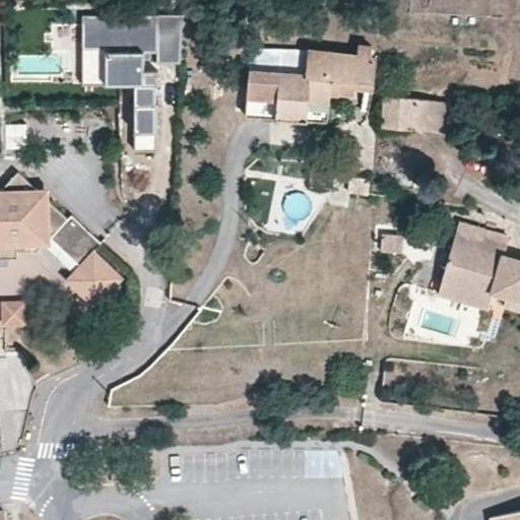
[(183,19),(87,13),(83,82),(134,85),(131,148),(152,149),(157,72),(144,72),(145,55),(157,56),(156,64),(180,66),(183,19)]
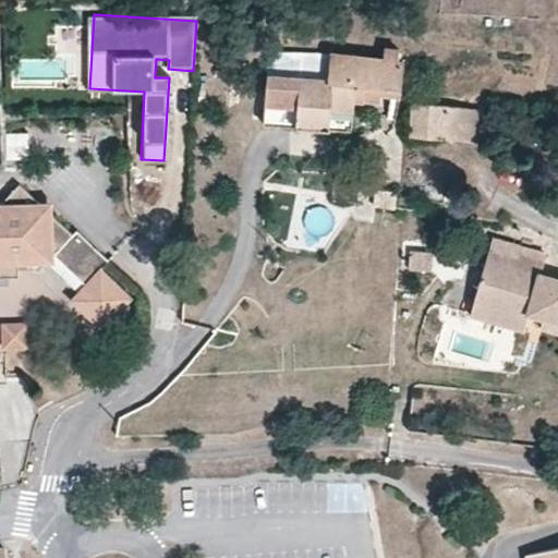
[(270,53),(265,123),(351,130),(355,84),(402,88),(404,62),(397,61),(398,48),(386,47),(384,56),(329,52),(328,56),(270,53)]
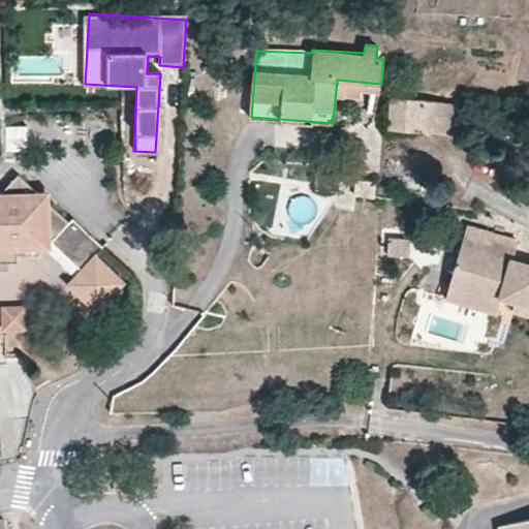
[(392,97),(390,127),(457,133),(459,105),(423,100),(392,97)]
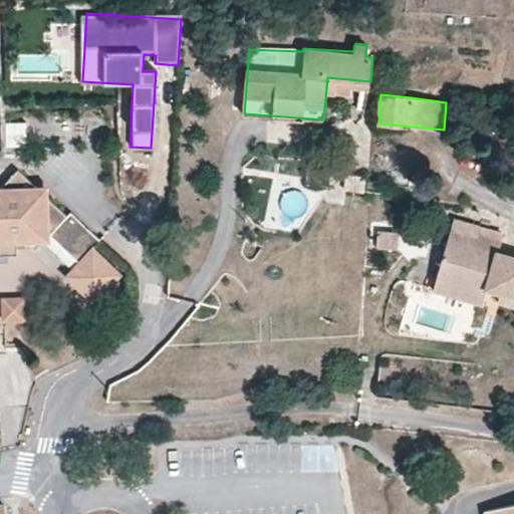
[(6,145),(27,145),(27,120),(6,120),(6,145)]
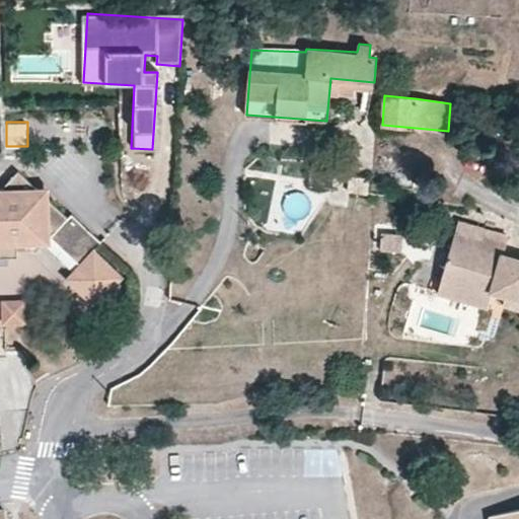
[(11,170),(0,183),(0,252),(14,252),(14,241),(24,239),(34,247),(43,238),(75,265),(94,241),(100,234),(68,208),(65,212),(11,170)]
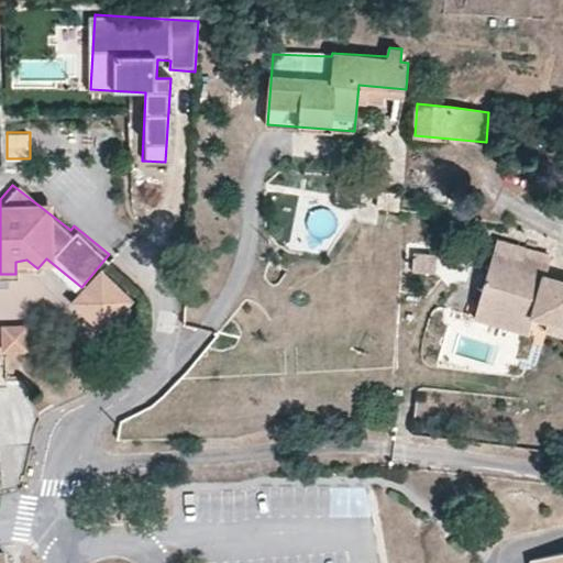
[(494,241),(486,263),(510,269),(517,247),(494,241)]
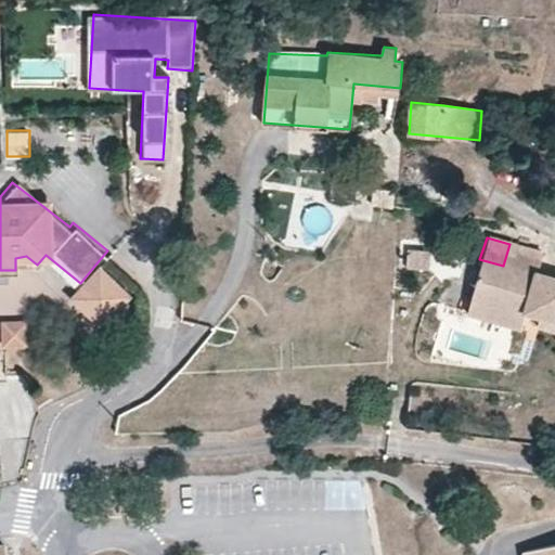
[(524,311),(526,299),(542,304),(538,315),(554,319),(554,280),(551,283),(545,288),(531,284),(536,271),(541,254),(510,244),(503,266),(479,259),(466,301),(521,317),(524,311)]
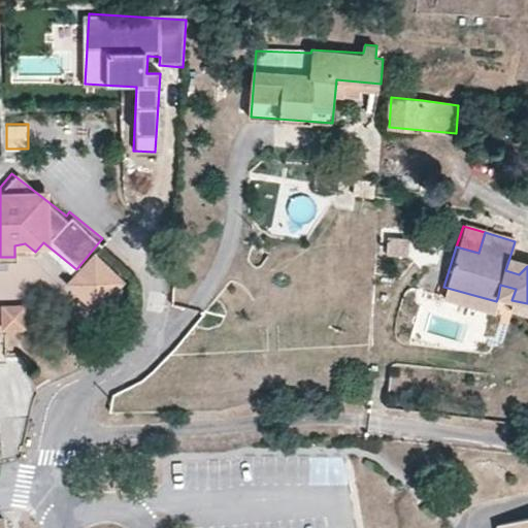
[(389,253),(408,253),(408,236),(389,236),(389,253)]
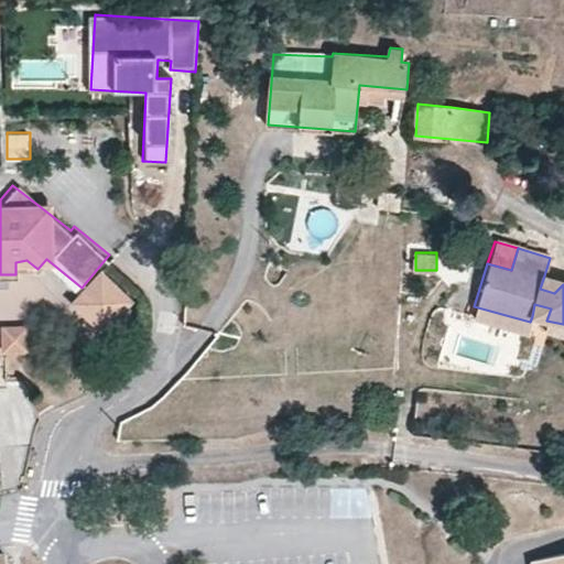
[(82,288),(76,296),(109,324),(137,292),(102,262),(82,288)]
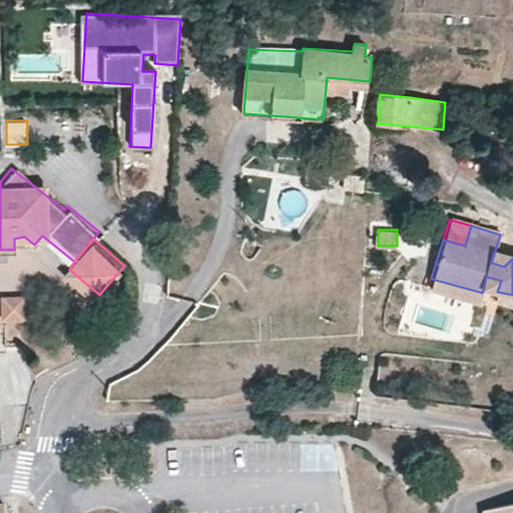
[(495,250),(491,263),(504,267),(509,262),(512,259),(512,257),(509,255),(495,250)]
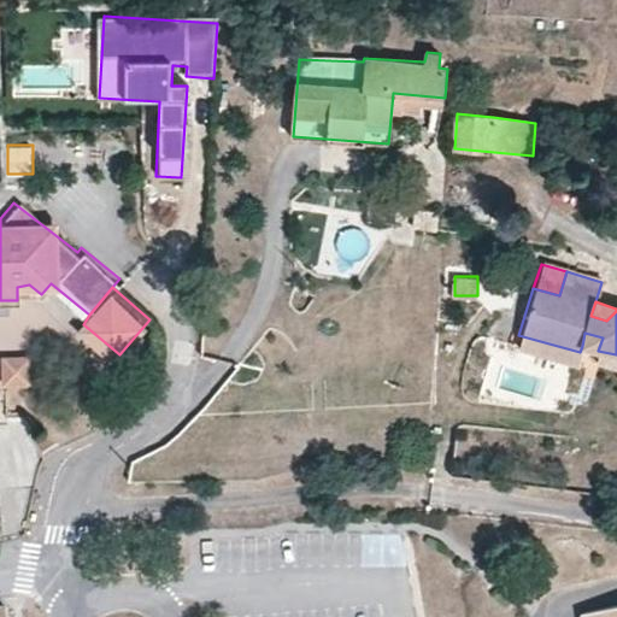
[(585,333),(582,346),(598,351),(603,338),(585,333)]
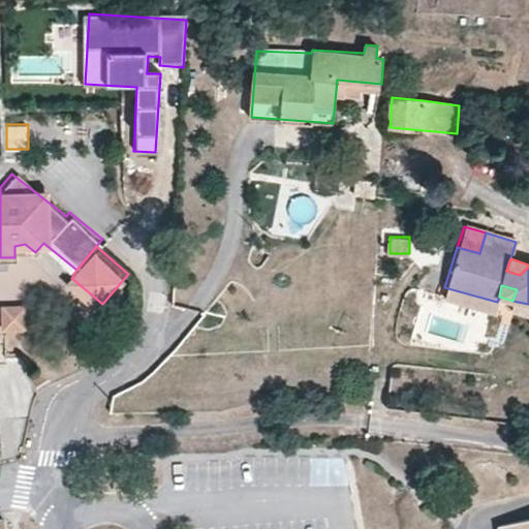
[(444,287),(441,300),(493,314),(495,307),(497,302),(444,287)]
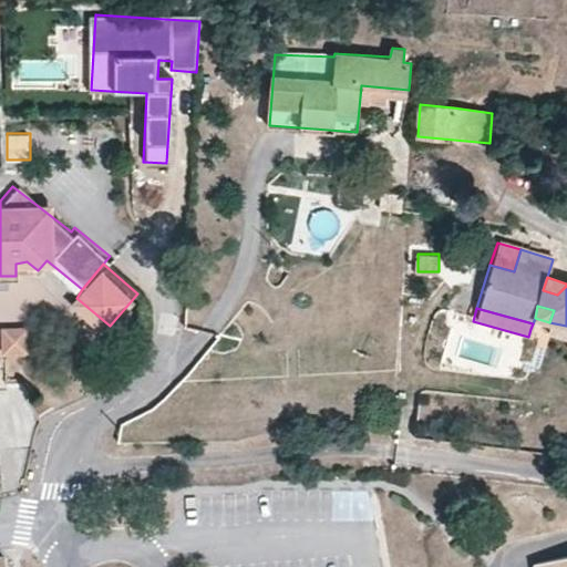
[(546,332),(565,338),(566,341),(566,326),(549,322),(546,332)]
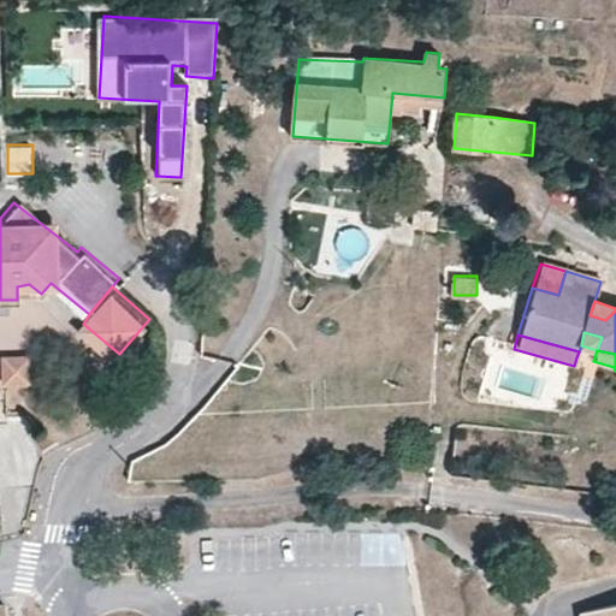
[(10,377),(31,374),(29,351),(6,354),(10,377)]
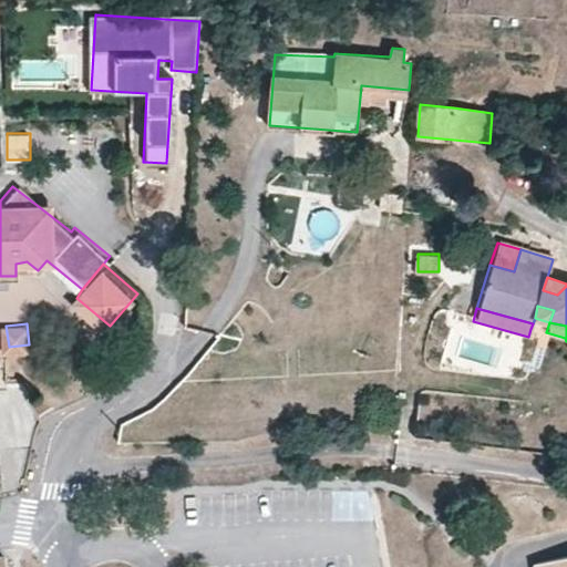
[(566,566),(566,552),(534,559),(535,566),(566,566)]
